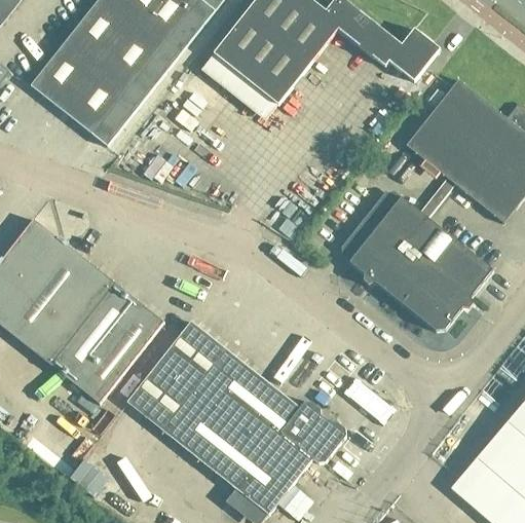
[(0,26),(21,0),(0,0),(0,26)]
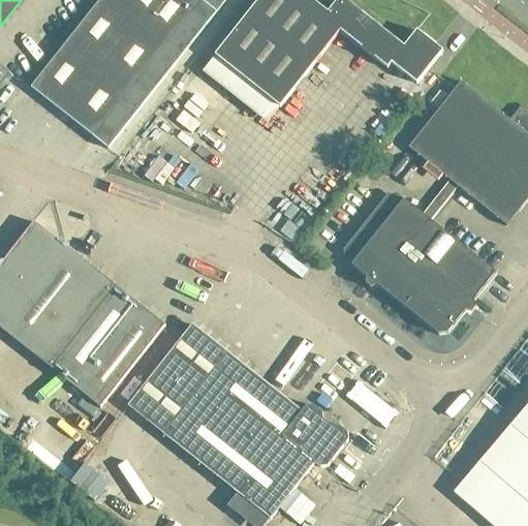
[(107,146),(223,0),(97,0),(30,85),(107,146)]
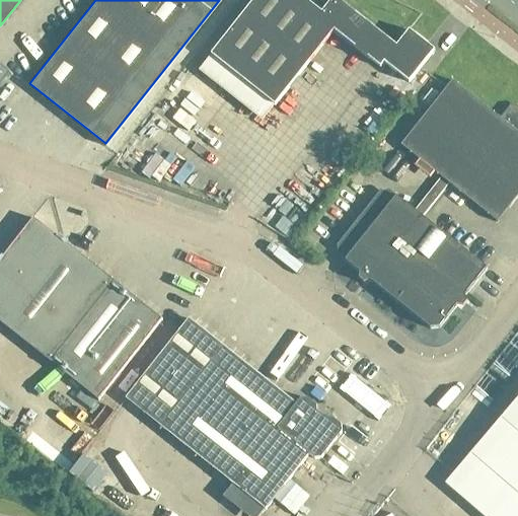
[(395,44),(341,0),(328,0),(320,10),(307,0),(250,0),(210,52),(274,102),(333,28),(379,65),(383,60),(408,80),(433,48),(409,27),(395,44)]
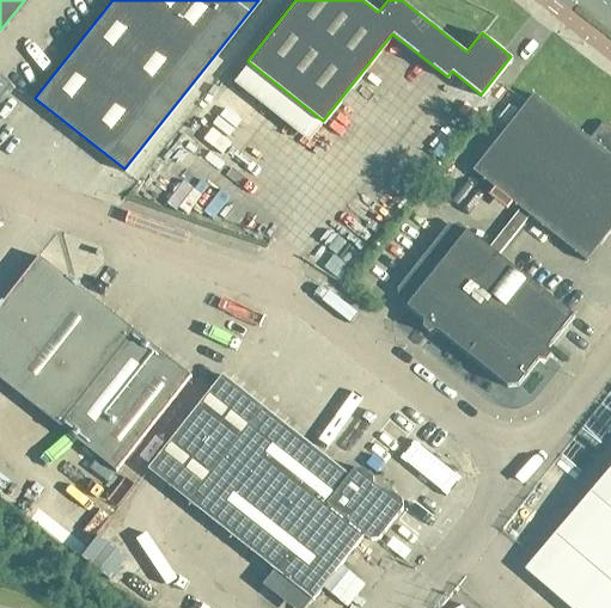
[(246,71),(234,88),(309,139),(321,122),(246,71)]
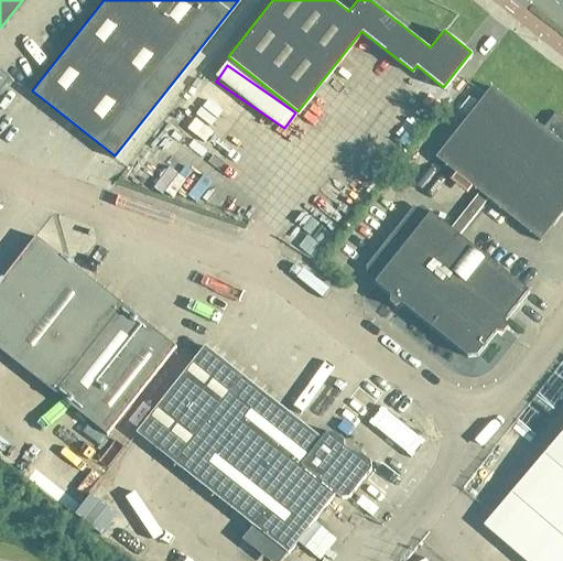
[(0,88),(10,76),(0,68),(0,88)]
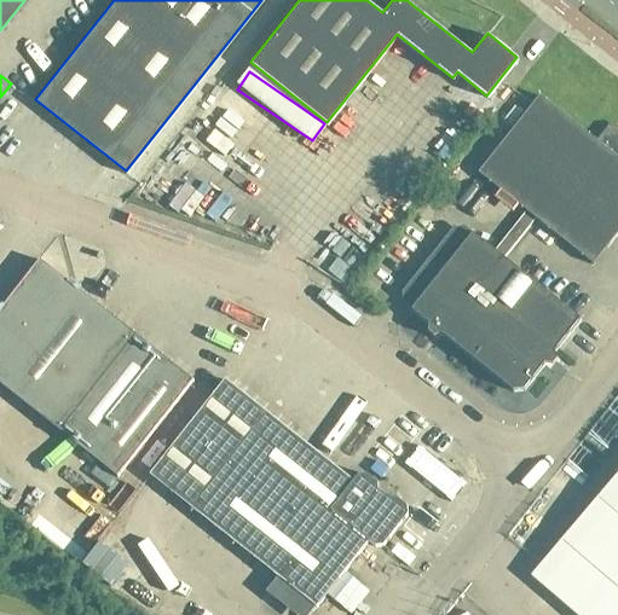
[(536,216),(591,261),(617,228),(617,125),(616,122),(606,123),(595,138),(538,92),(477,169),(526,209),(536,216)]
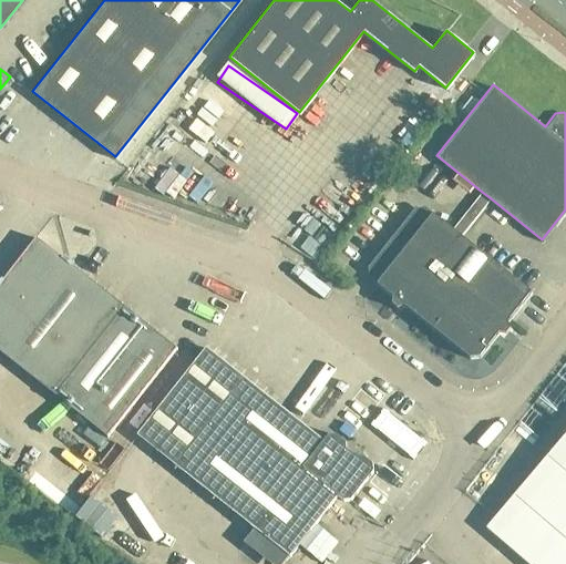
[(454,109),(463,115),(477,98),(469,91),(454,109)]
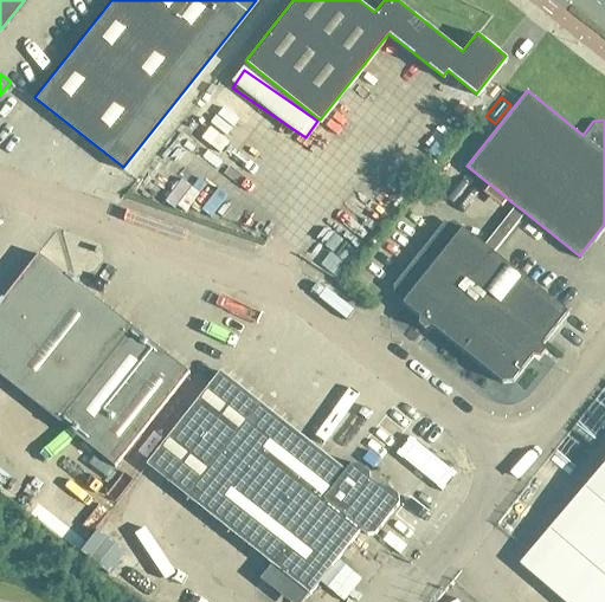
[(445,200),(454,208),(470,191),(462,183),(445,200)]
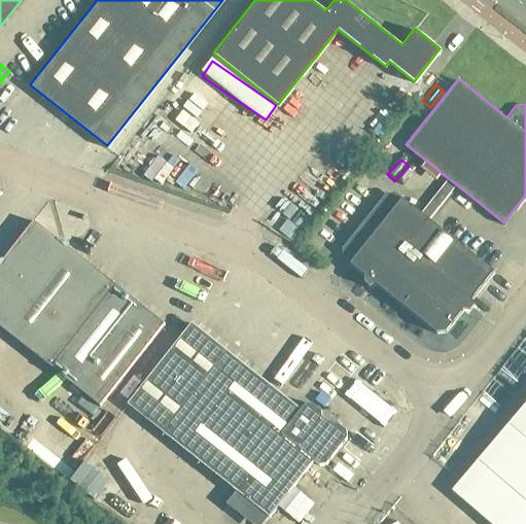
[(448,178),(421,212),(429,218),(456,184),(448,178)]
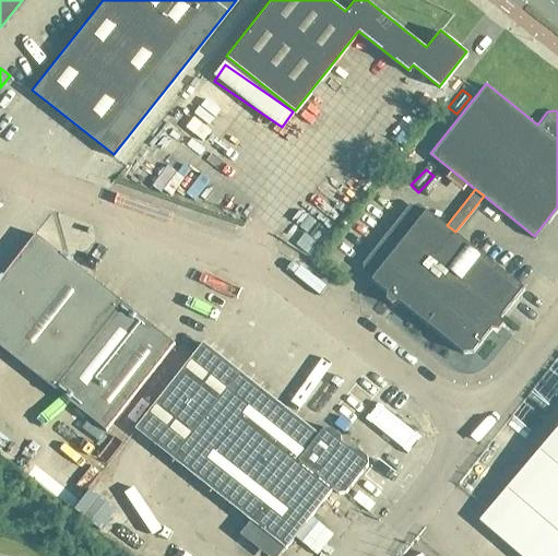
[(523,285),(455,232),(447,225),(426,209),(370,279),(387,292),(396,299),(462,352),(472,350),(523,285)]
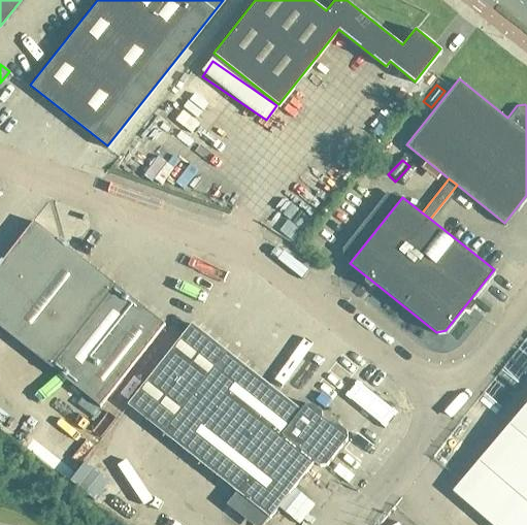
[(164,322),(116,284),(33,219),(0,260),(0,326),(99,404),(164,322)]
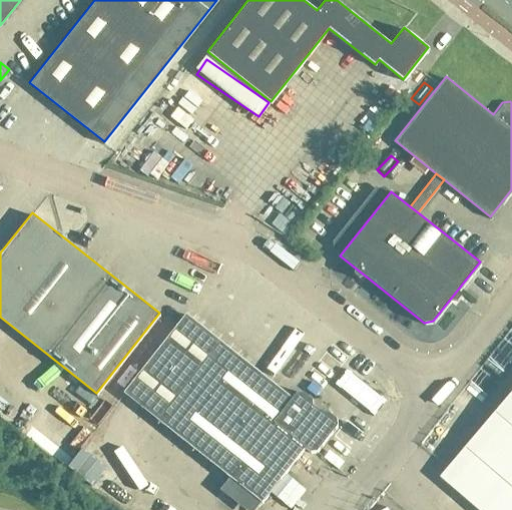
[(336,418),(327,411),(321,411),(313,405),(312,398),(303,391),(296,392),(292,397),(187,315),(187,314),(185,313),(123,391),(125,393),(157,419),(261,501),(270,491),(284,472),(305,447),(310,451),(317,450),(337,424),(336,418)]
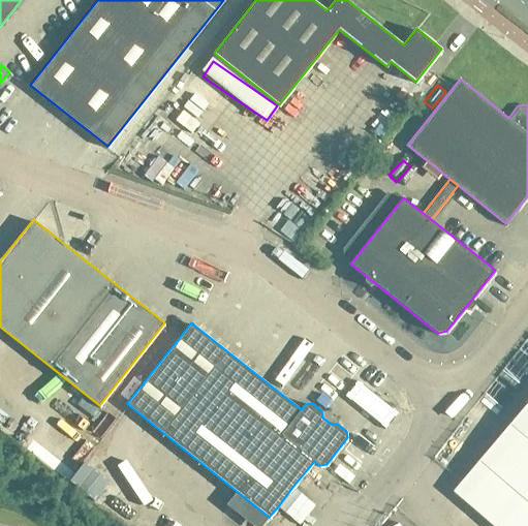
[(496,525),(527,525),(527,403),(454,490),(496,525)]
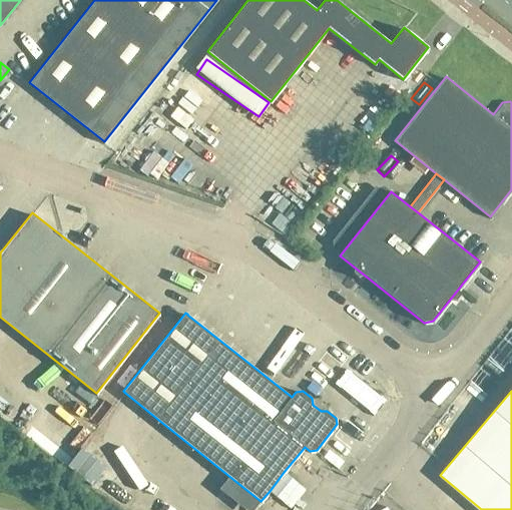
[(68,454),(85,434),(69,420),(52,439),(68,454)]
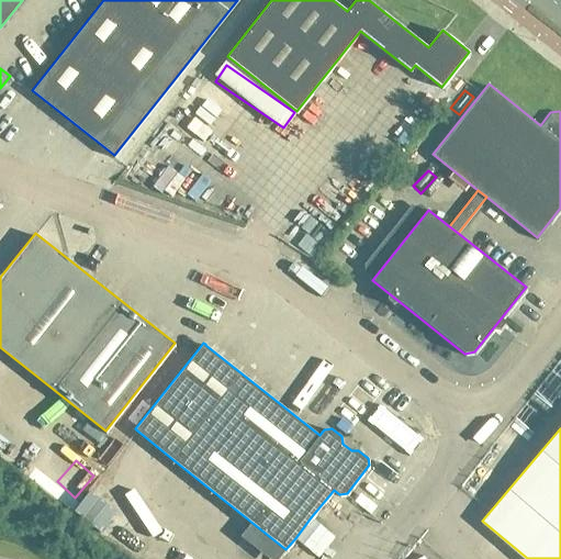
[(311,517),(295,538),(303,545),(320,524),(311,517)]
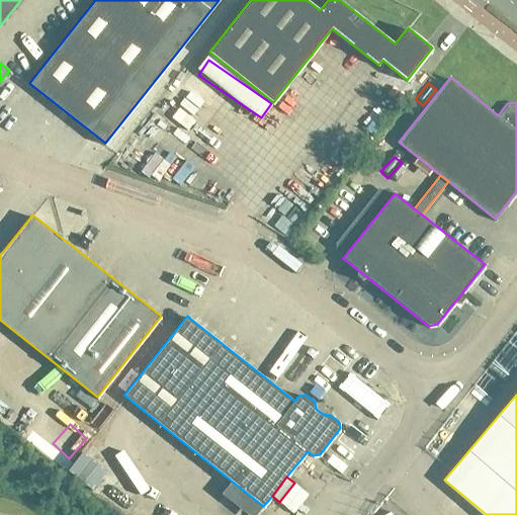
[(113,480),(95,498),(107,510),(126,492),(113,480)]
